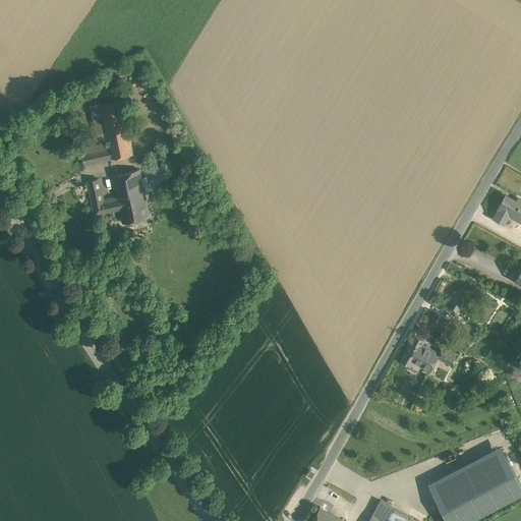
[(129,119),(125,99),(121,100),(126,120),(129,119)]
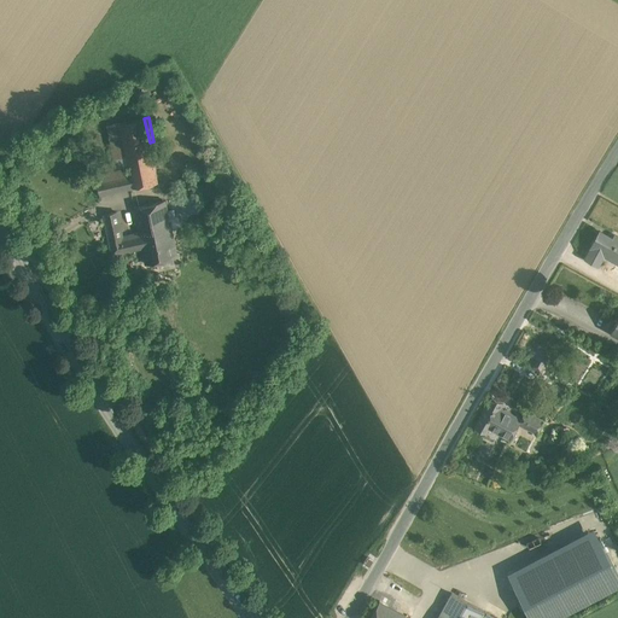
[(144,118),(120,123),(128,164),(129,168),(133,188),(158,184),(150,143),(144,118)]
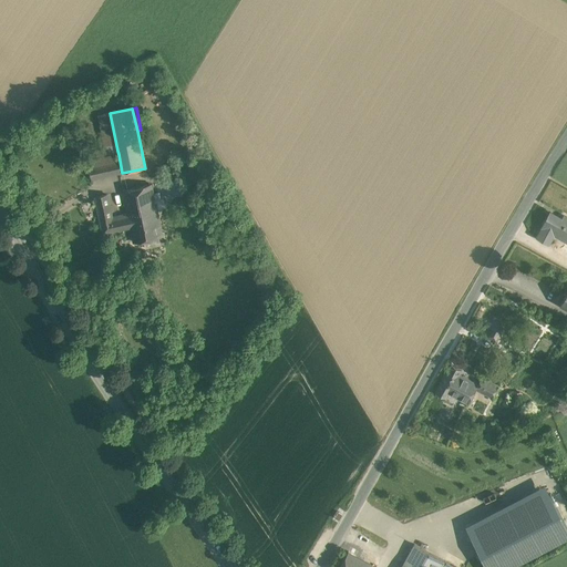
[(110,113),(98,115),(105,154),(117,151),(110,113)]
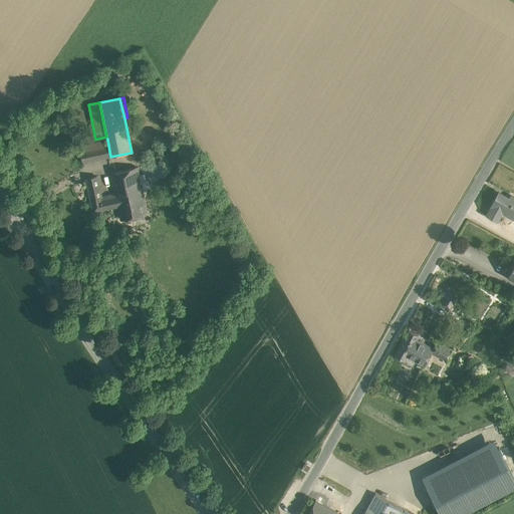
[(107,140),(80,146),(83,162),(110,157),(107,140)]
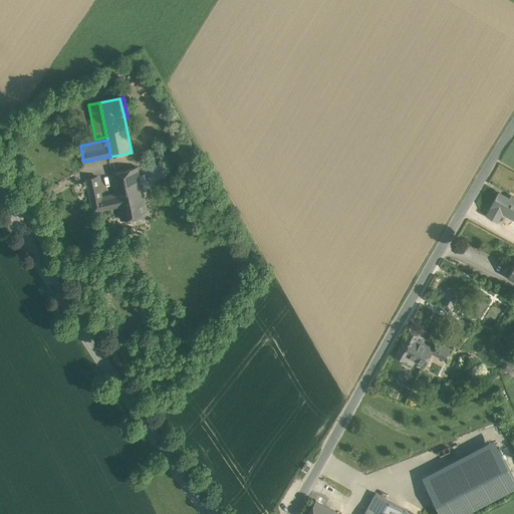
[(137,168),(112,173),(116,194),(117,201),(127,200),(126,196),(141,193),(152,191),(151,183),(140,185),(137,168)]
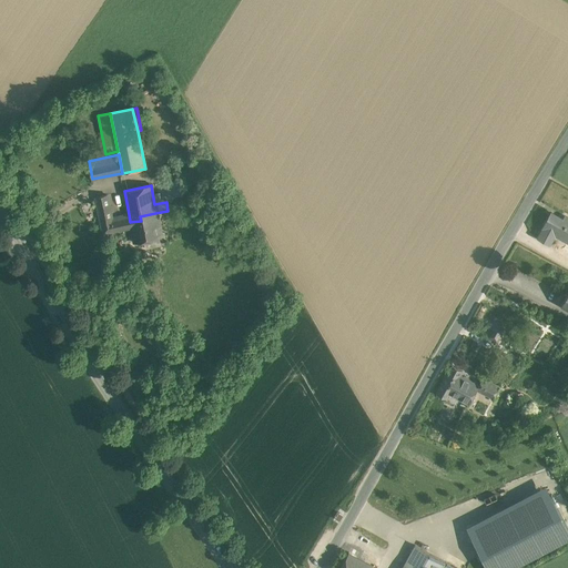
[(111,217),(107,195),(95,198),(103,233),(131,227),(130,222),(129,214),(111,217)]
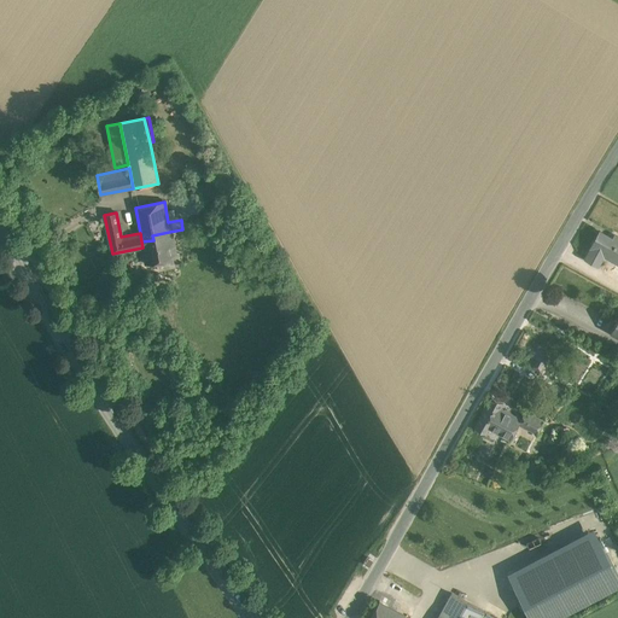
[(617,237),(617,240),(599,231),(590,248),(584,257),(599,266),(604,255),(610,257),(610,258),(612,254),(617,257),(617,237)]
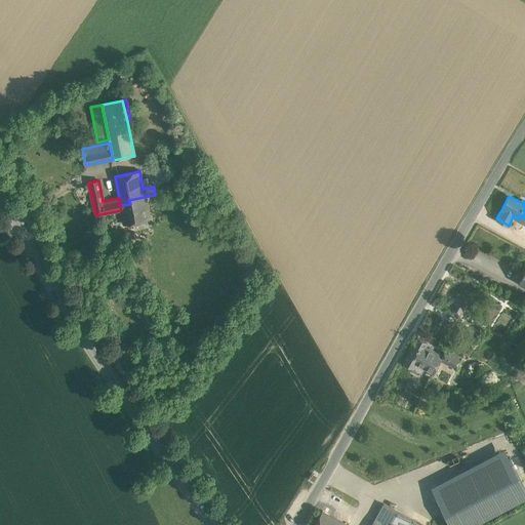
[(144,197),(129,200),(130,204),(120,205),(121,210),(124,225),(149,220),(144,197)]
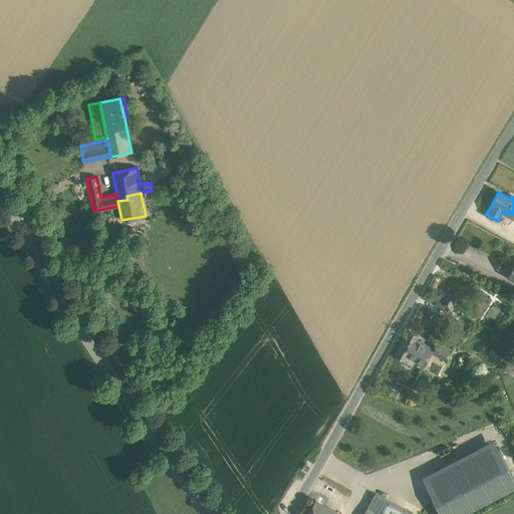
[(457,295),(448,290),(440,305),(449,310),(457,295)]
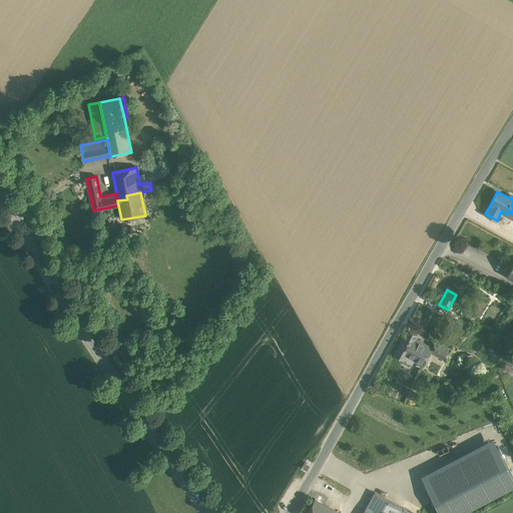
[(408,333),(397,353),(405,357),(407,355),(415,339),(416,337),(408,333)]
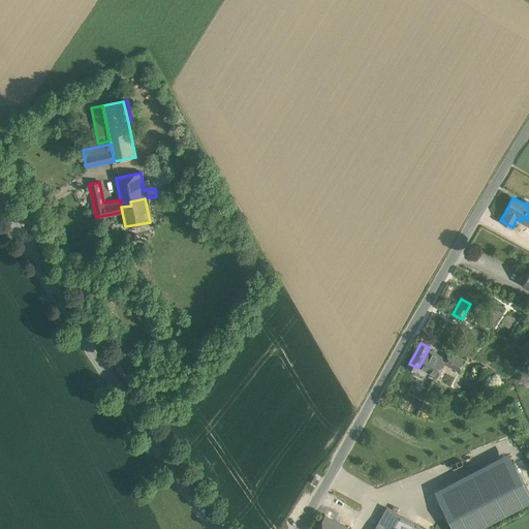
[(445,360),(428,349),(419,366),(437,376),(444,363),(446,360),(445,360)]
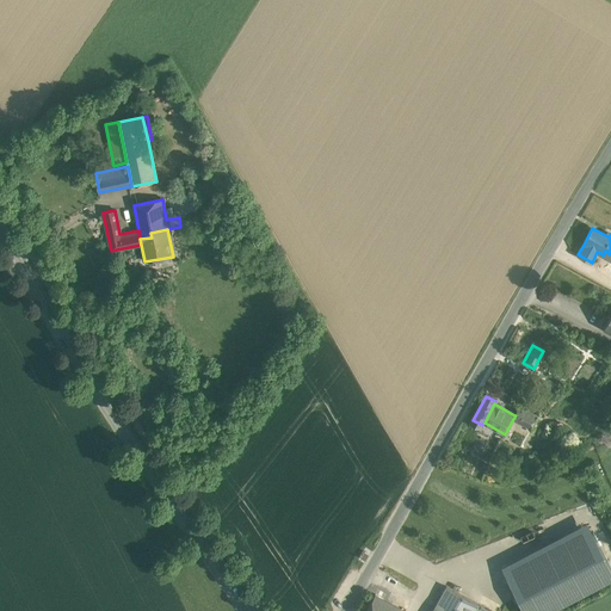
[(516,415),(513,419),(529,427),(536,415),(519,406),(514,415),(516,415)]
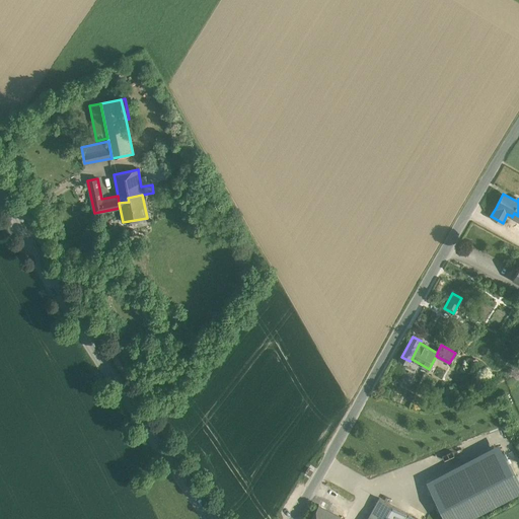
[(518,484),(499,445),(428,482),(447,518),(464,518),(518,491),(518,484)]
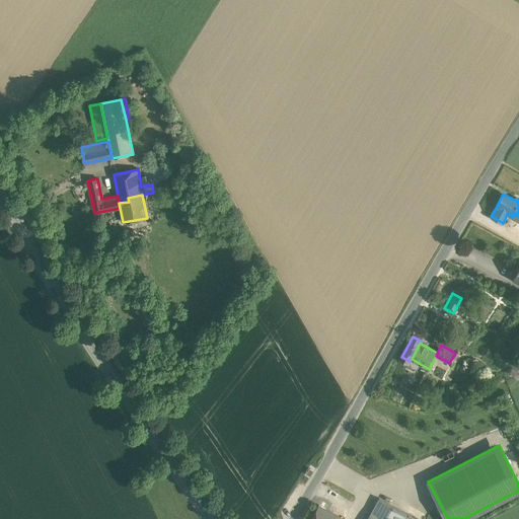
[(402,518),(406,513),(379,498),(369,515),(376,518),(402,518)]
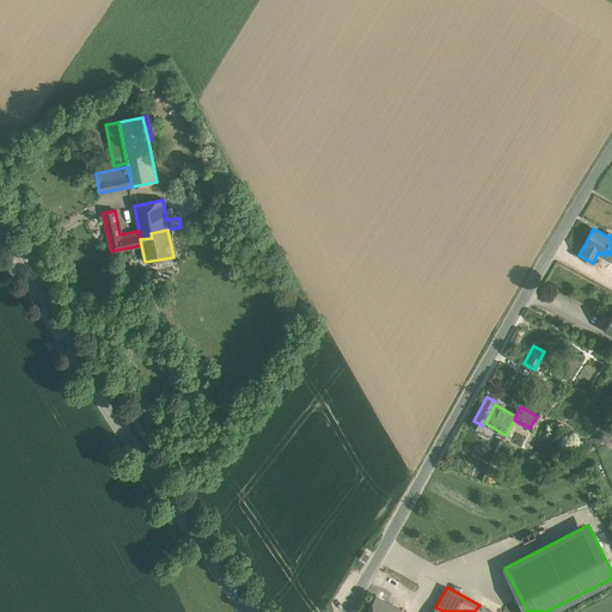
[(405,611),(375,595),(366,611),(405,611)]
